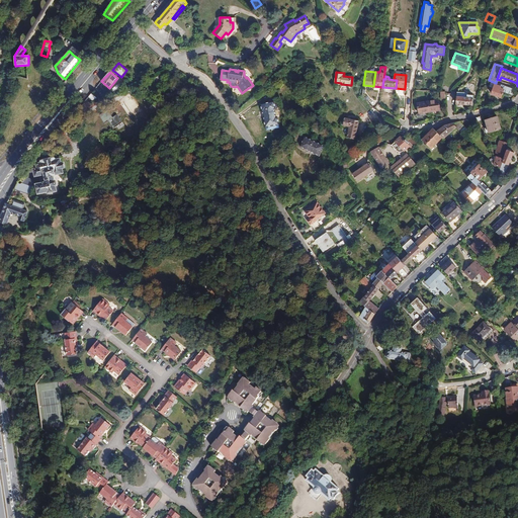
[(496,83),(491,81),(489,87),(494,88),(492,94),(501,97),(503,92),(512,95),(514,89),(502,85),(501,87),(495,84),(496,83)]
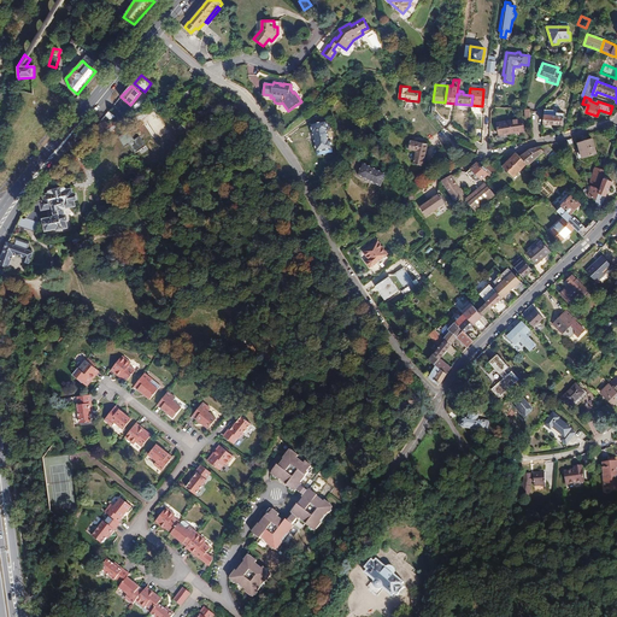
[(557,112),(557,116),(545,115),(544,123),(563,125),(564,113),(557,112)]
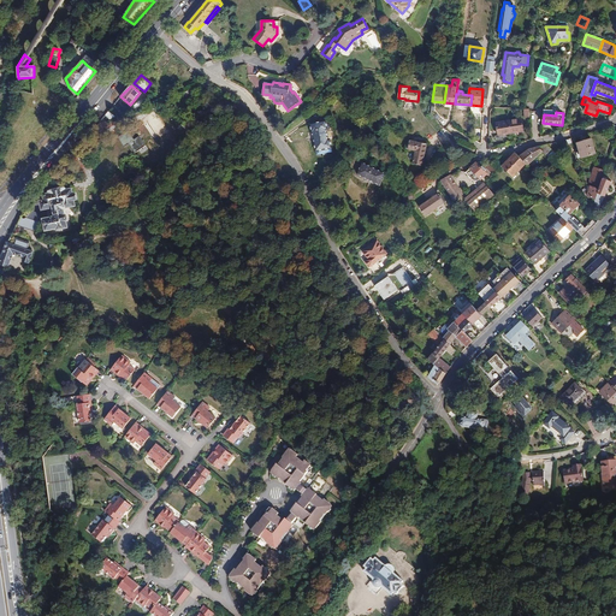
[(525,131),(522,119),(509,120),(511,134),(525,131)]
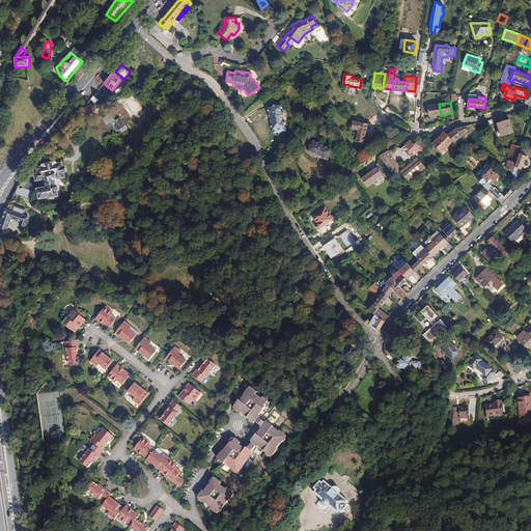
[(268,107),(269,114),(270,114),(271,122),(273,130),(286,128),(284,120),(283,120),(281,112),(283,111),(281,104),(268,107)]
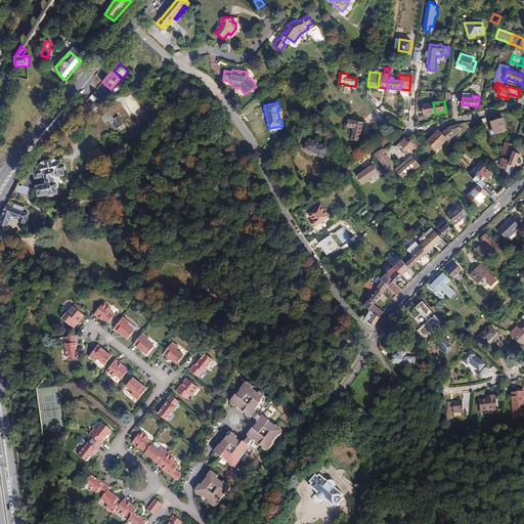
[(422,104),(424,116),(435,114),(433,102),(422,104)]
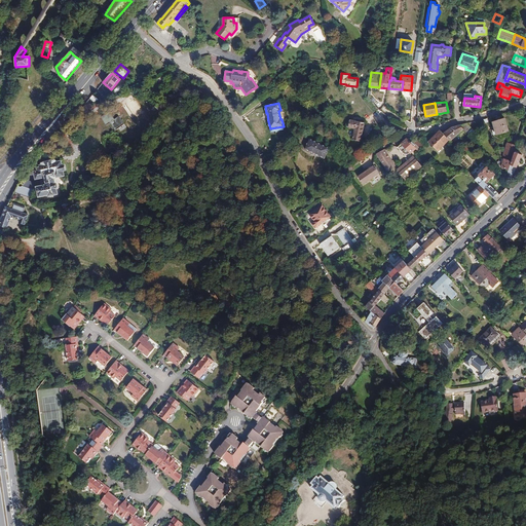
[(494,135),(508,130),(503,118),(493,122),(494,128),(492,128),(494,135)]
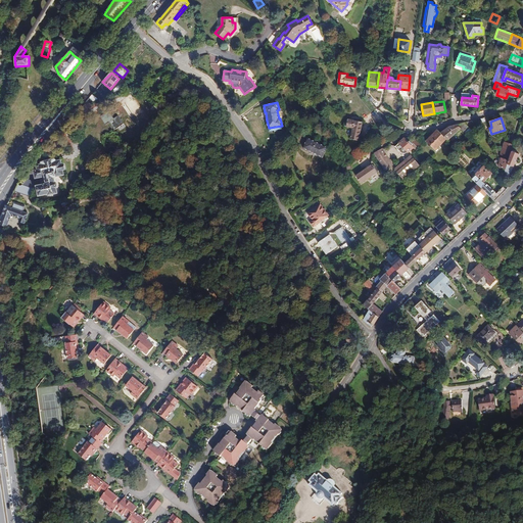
[(359,141),(363,122),(348,119),(346,127),(353,128),(350,139),(359,141)]
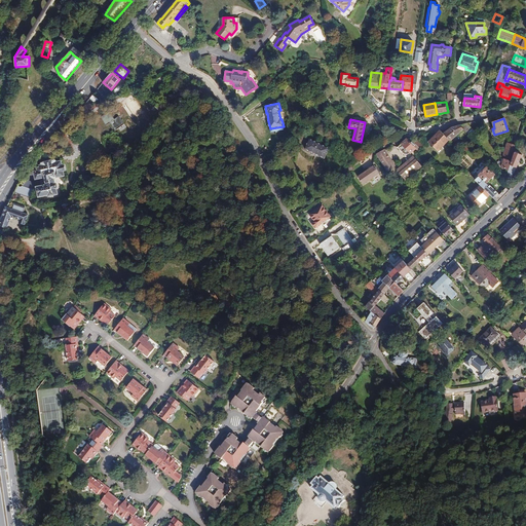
[(471,138),(476,133),(467,123),(460,125),(463,129),(471,138)]
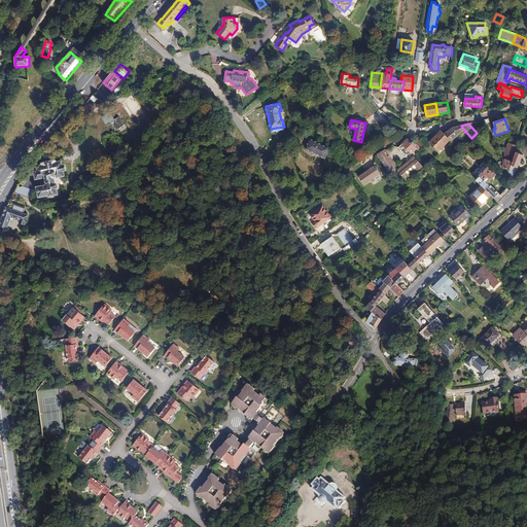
[(452,141),(464,130),(461,126),(461,125),(453,128),(444,134),(450,140),(452,141)]
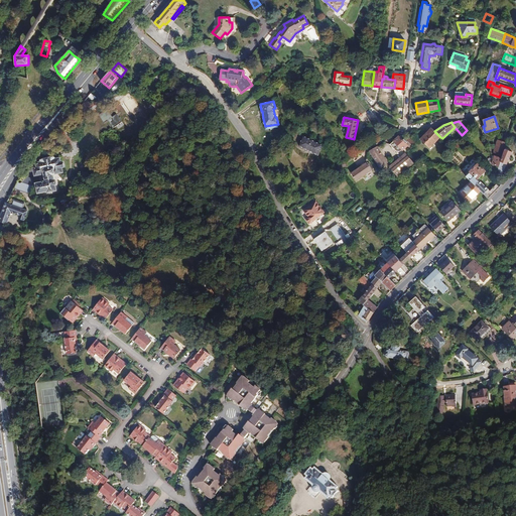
[(420,139),(429,148),(440,137),(434,131),(431,128),(420,139)]
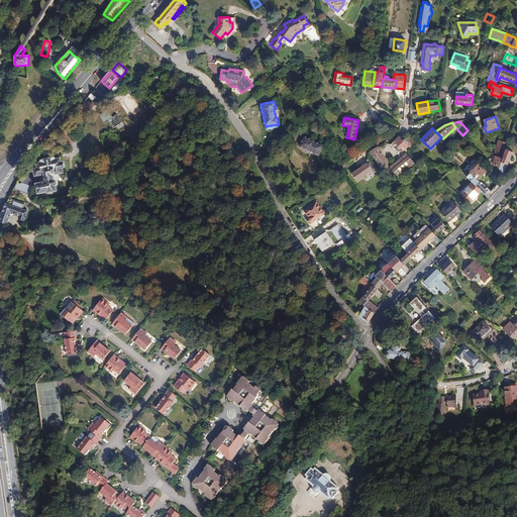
[(400,136),(391,144),(394,148),(395,148),(397,150),(398,151),(400,151),(401,151),(403,149),(404,150),(408,146),(407,144),(408,143),(406,140),(407,139),(406,138),(403,135),(402,135),(400,136)]
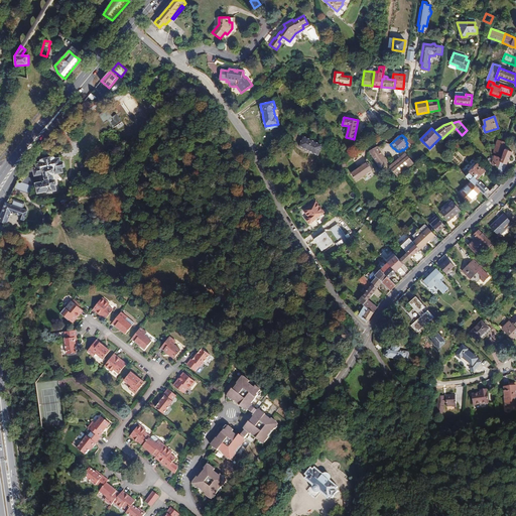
[(408,135),(405,138),(406,139),(408,142),(413,147),(416,144),(408,135)]
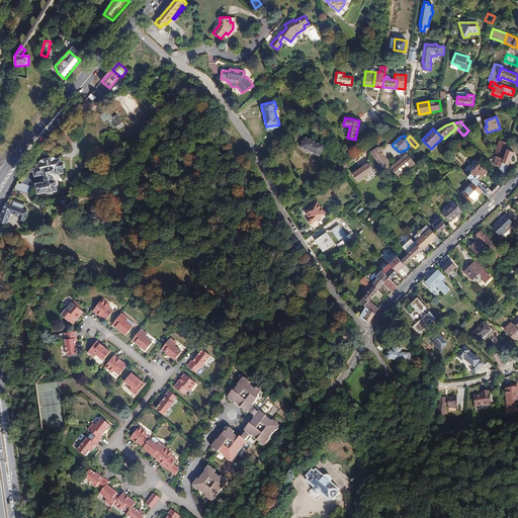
[(325,146),(305,137),(299,147),(320,156),(325,146)]
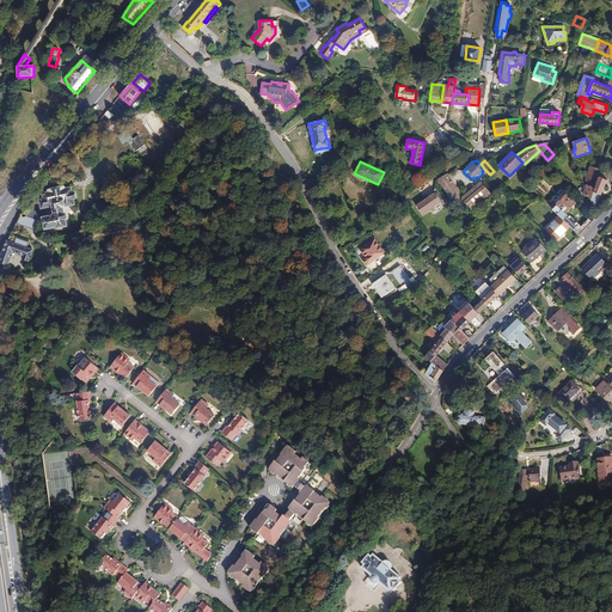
[(601,170),(591,166),(588,172),(599,176),(601,170)]
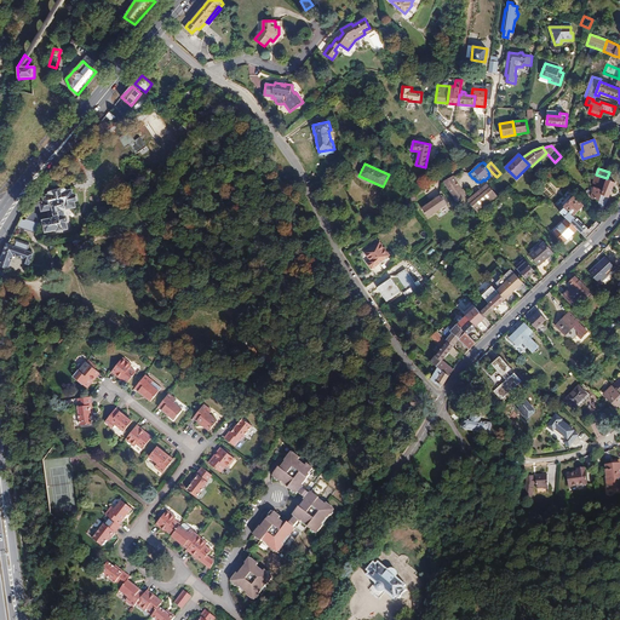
[(603,190),(607,178),(596,174),(592,187),(593,187),(603,190)]
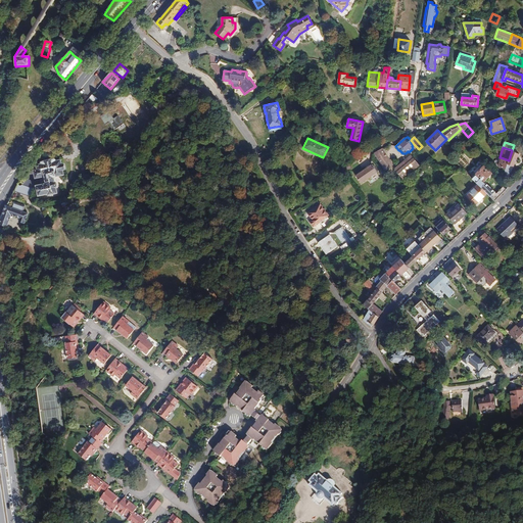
[(374,154),(385,171),(394,164),(383,148),(374,154)]
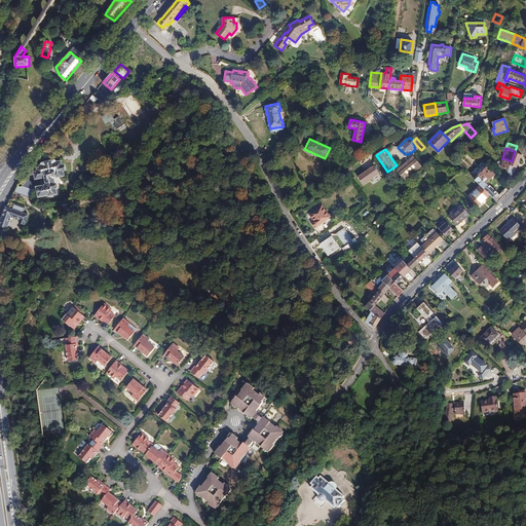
[(522,155),(515,151),(512,161),(503,158),(500,167),(509,170),(508,174),(512,178),(522,155)]
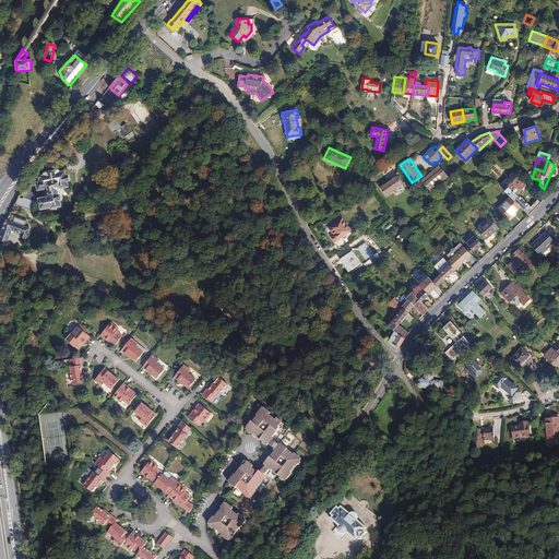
[(421,181),(430,191),(449,177),(440,166),(421,181)]
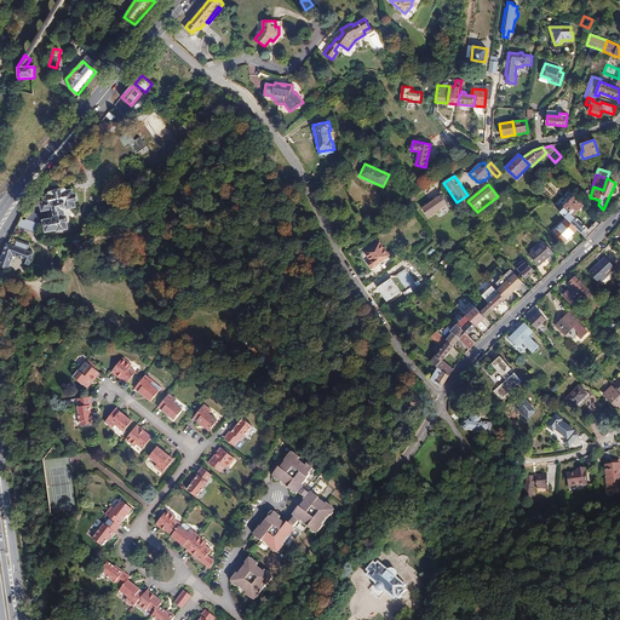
[(42,211),(53,208),(56,218),(44,220),(46,233),(58,230),(58,231),(68,229),(68,224),(69,222),(68,216),(65,214),(64,211),(65,210),(76,207),(75,201),(78,201),(76,195),(74,195),(73,190),(63,191),(62,189),(52,191),(52,194),(44,196),(45,201),(40,202),(42,211)]
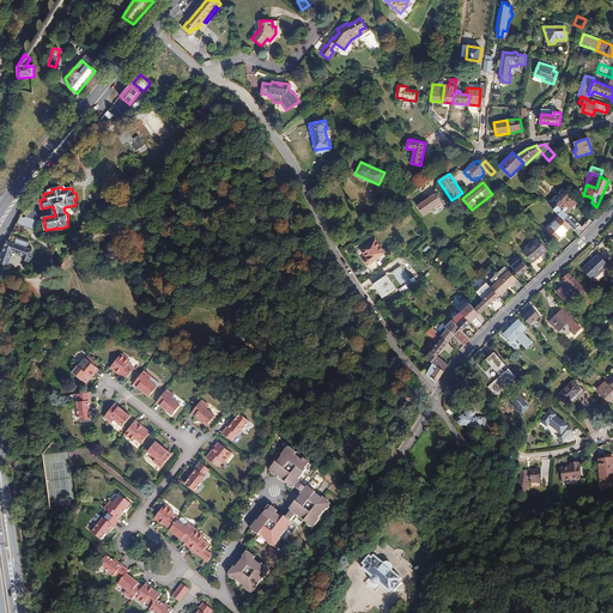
[(443,201),(437,193),(417,206),(423,214),(443,201)]
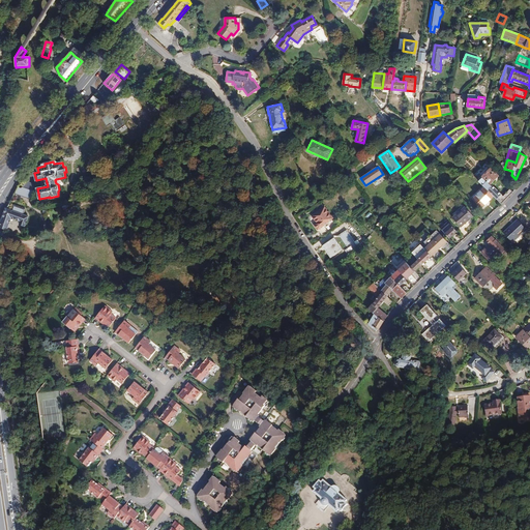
[(499,176),(491,168),(478,181),(484,187),(494,197),(497,200),(502,195),(491,183),(499,176)]
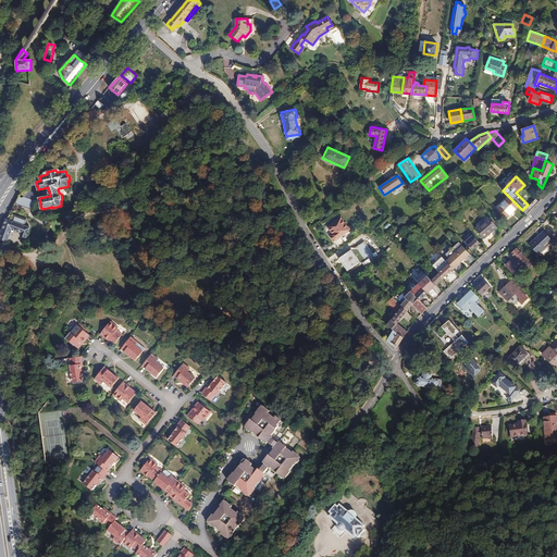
[(20,196),(17,203),(34,210),(36,201),(20,196)]
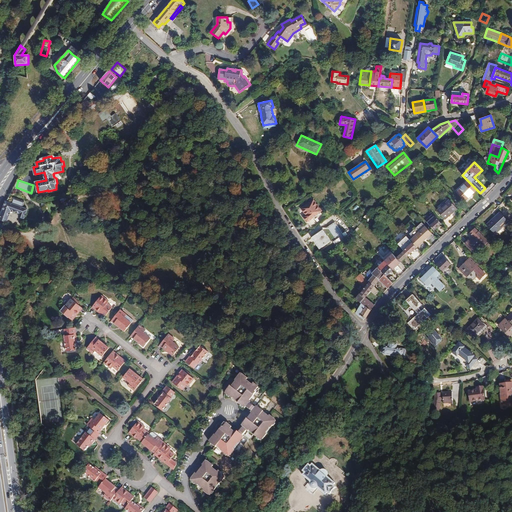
[(456,192),(465,201),(477,190),(468,181),(456,192)]
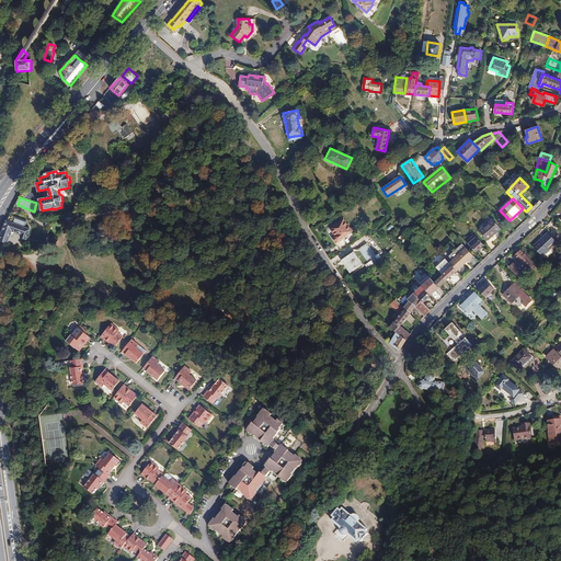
[(531,206),(526,212),(530,216),(544,204),(540,201),(533,207),(531,206)]
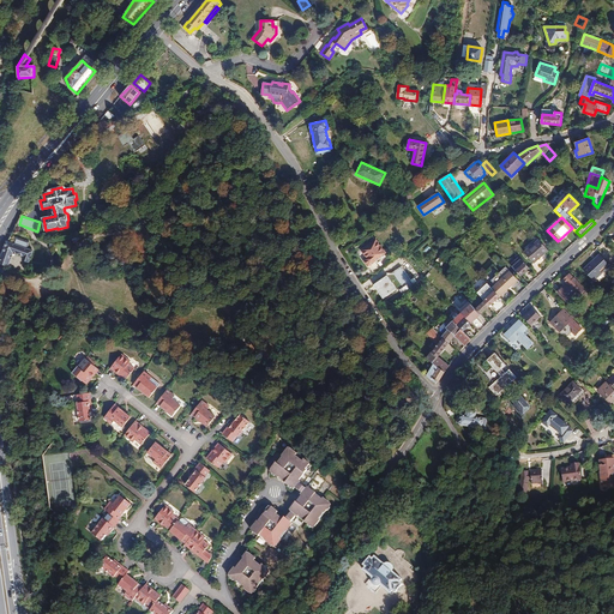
[(0,262),(10,265),(13,252),(24,257),(23,258),(29,260),(32,251),(26,248),(29,242),(16,238),(13,244),(7,241),(0,262)]
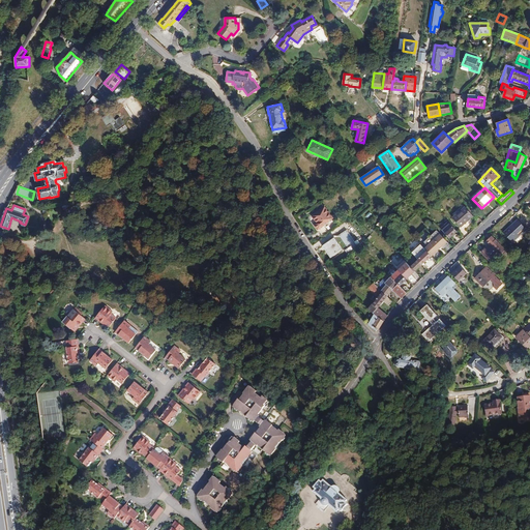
[(467,205),(465,207),(473,216),(476,218),(478,217),(467,205)]
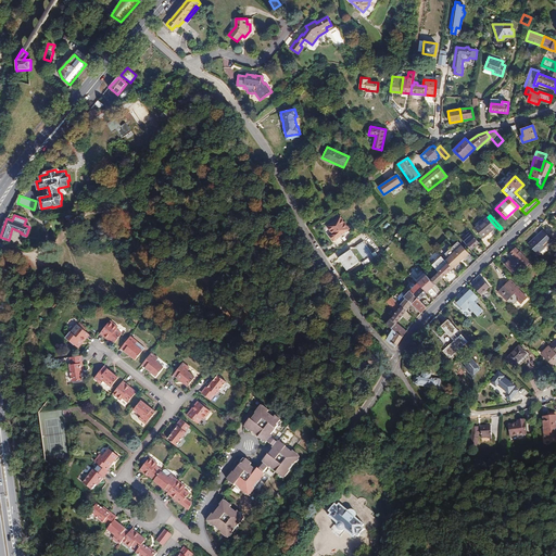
[(333,241),(350,229),(341,217),(327,227),(332,234),(329,236),(333,241)]
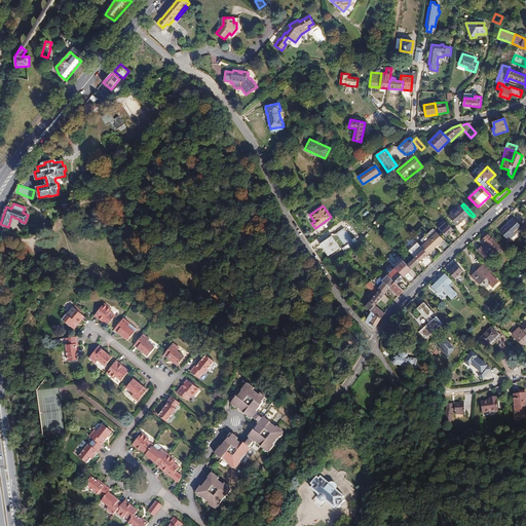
[(449,216),(457,226),(470,215),(461,205),(449,216)]
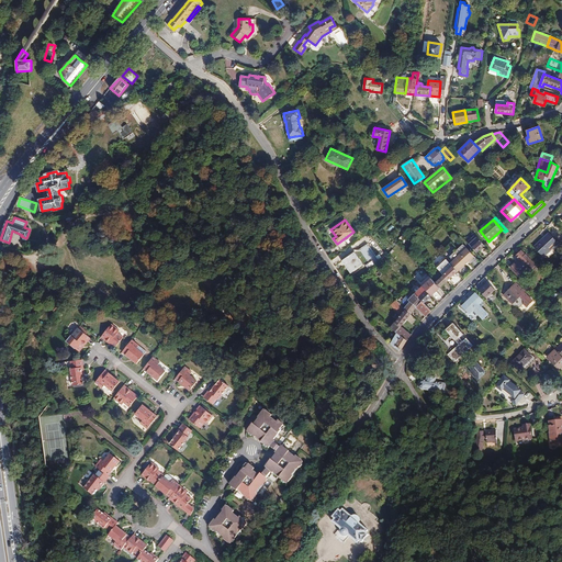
[(397,244),(407,234),(405,233),(395,243),(397,244)]
